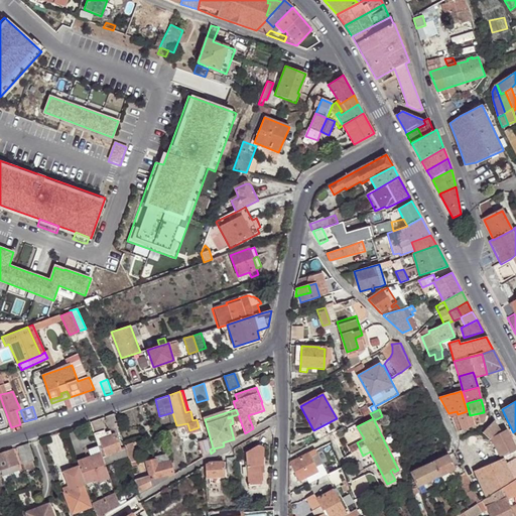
[(460,431),(461,430),(473,426),(470,415),(469,411),(467,411),(458,414),(457,414),(452,418),(453,422),(457,432),(458,431),(460,431)]
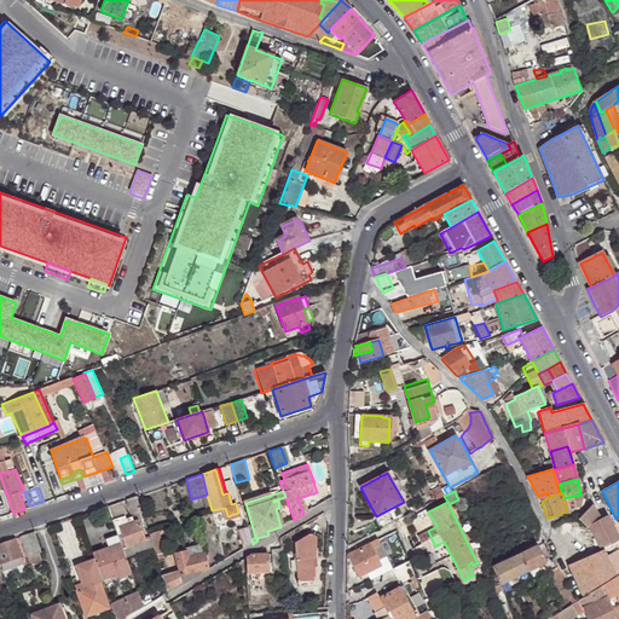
[(563,498),(567,512),(578,508),(579,507),(580,504),(582,501),(582,497),(580,495),(563,498)]
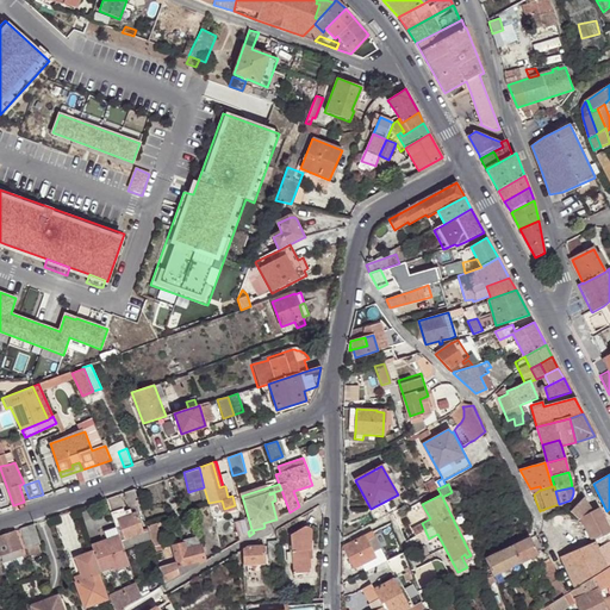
[(139,505),(135,490),(125,492),(130,509),(139,505)]
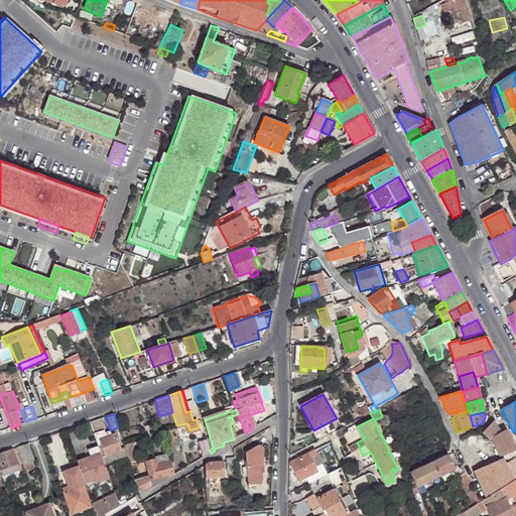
[(501,432),(493,421),(482,432),(489,439),(491,438),(494,443),(496,447),(511,439),(506,430),(501,432)]
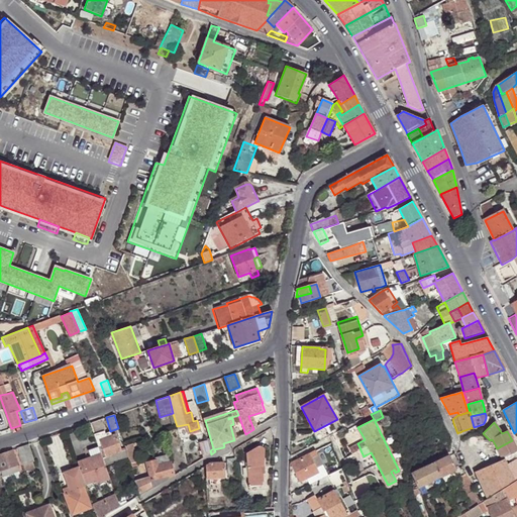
[(109,431),(95,437),(97,441),(100,440),(106,456),(121,451),(116,434),(111,436),(109,431)]
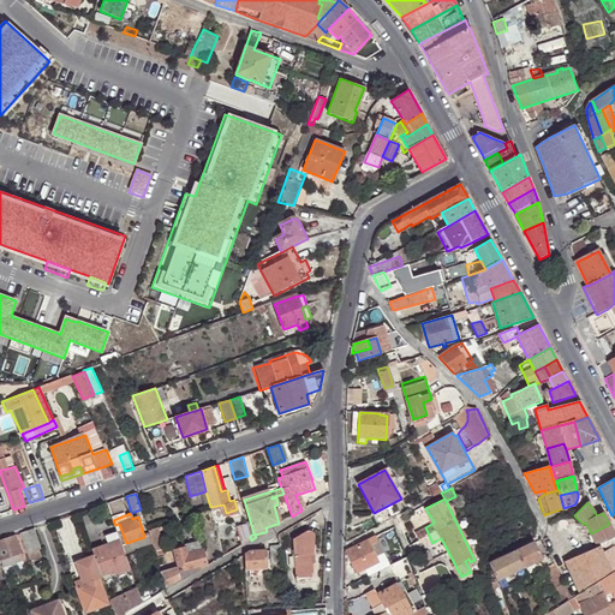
[(250,536),(245,521),(236,524),(240,542),(251,541),(250,536)]
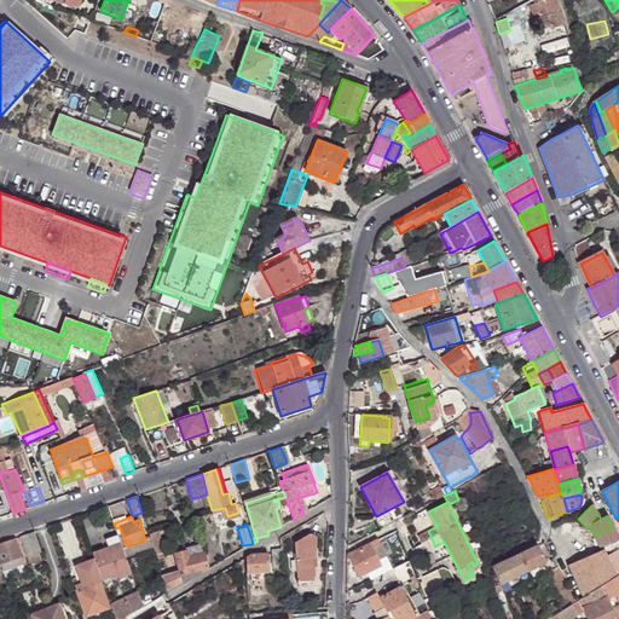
[(617,574),(618,572),(618,537),(613,527),(595,537),(599,543),(602,550),(570,565),(583,596),(589,591),(617,574)]
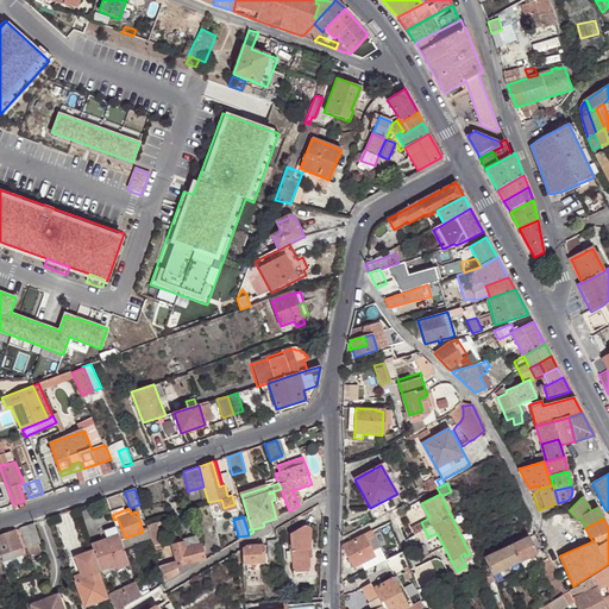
[(162,544),(156,522),(148,525),(154,547),(162,544)]
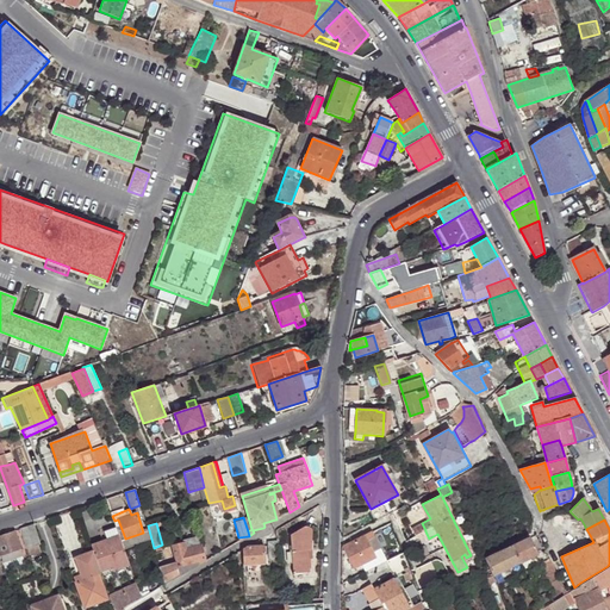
[(41,551),(32,524),(20,528),(29,555),(41,551)]
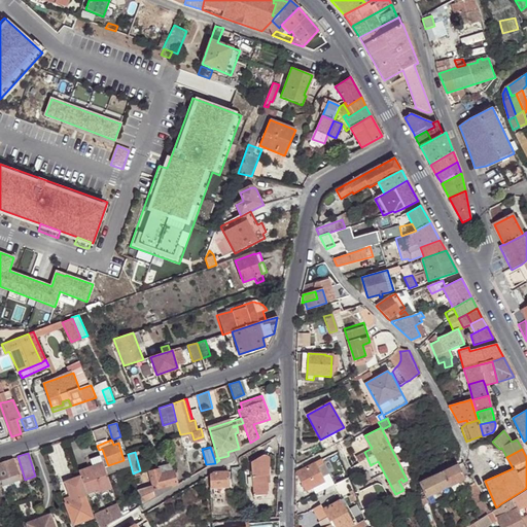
[(80,476),(86,492),(88,496),(96,492),(96,490),(106,486),(111,484),(100,455),(90,458),(93,466),(79,471),(80,476)]
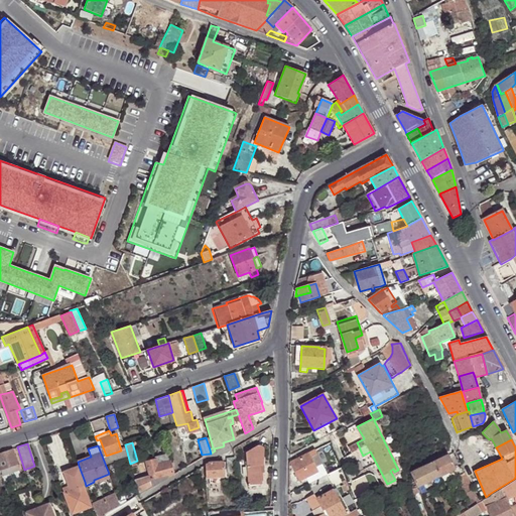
[(246,452),(248,486),(261,485),(260,467),(263,466),(262,449),(261,447),(259,446),(257,446),(255,447),(252,448),(246,452)]
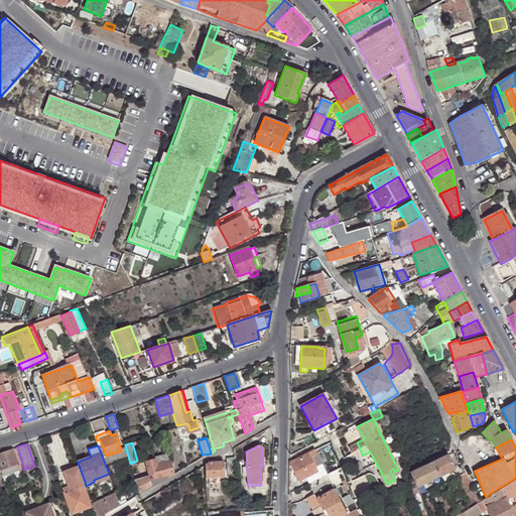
[(17,464),(12,448),(0,453),(0,467),(1,470),(17,464)]
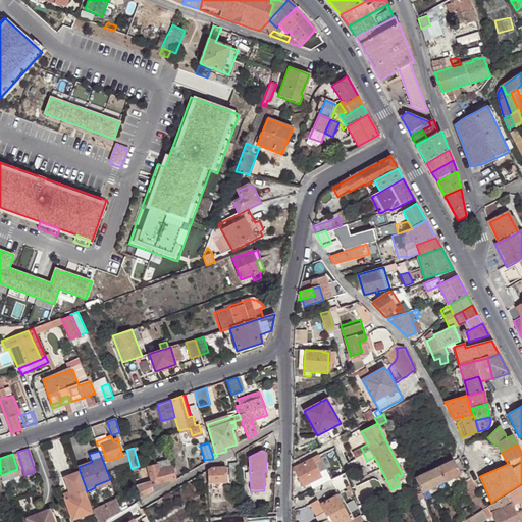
[(318,455),(293,468),(302,486),(327,474),(318,455)]
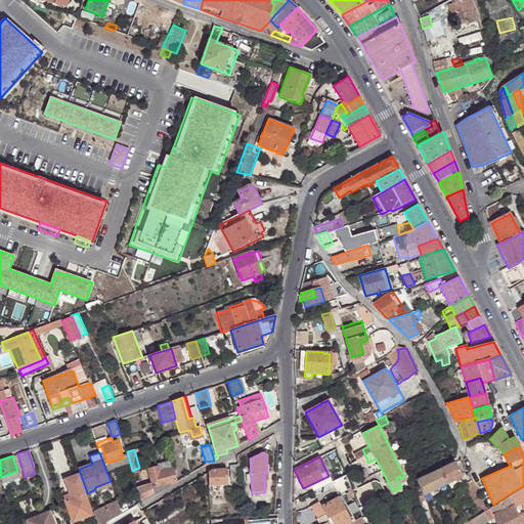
[(135,486),(140,503),(176,482),(170,461),(157,464),(158,467),(147,470),(150,482),(135,486)]
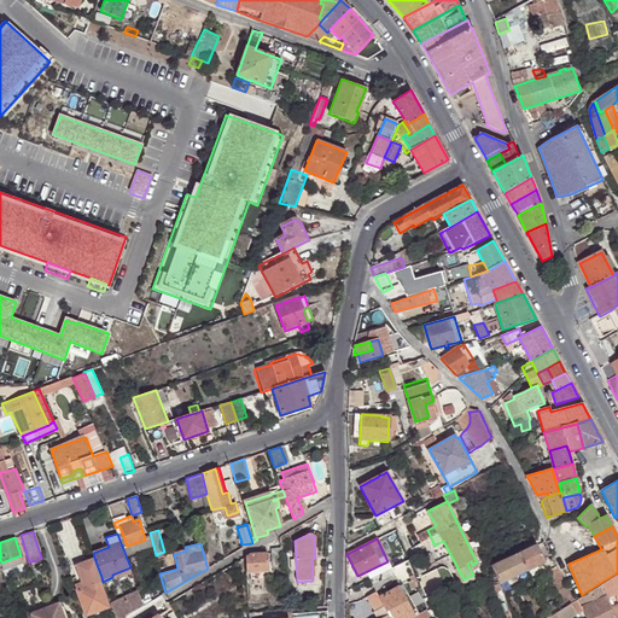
[(518,553),(526,571),(528,570),(544,561),(537,544),(518,553)]
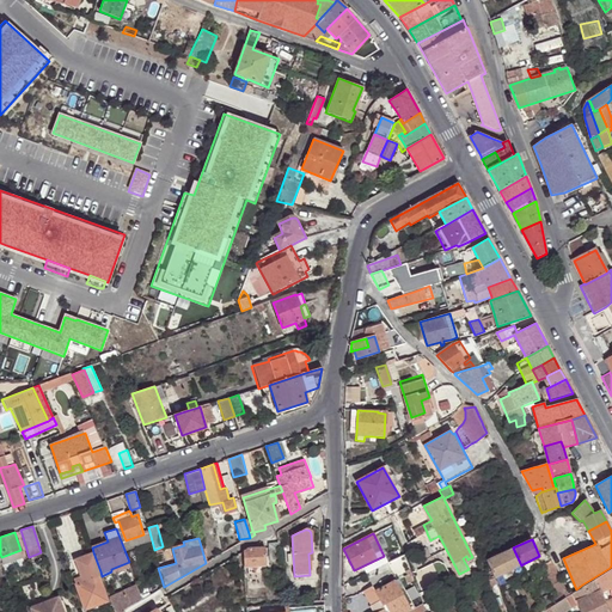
[(280,560),(279,543),(269,543),(269,561),(280,560)]
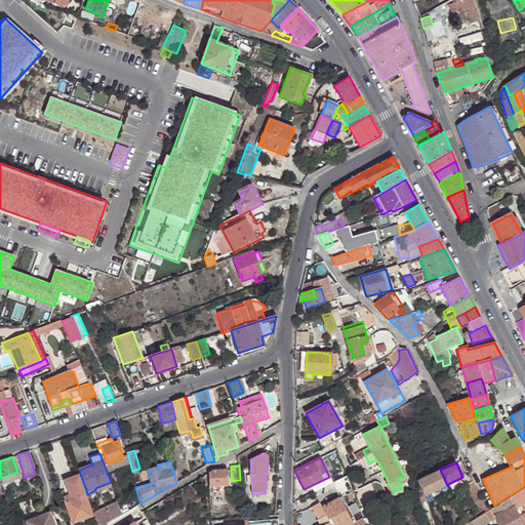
[(423,496),(447,485),(440,470),(417,481),(419,486),(415,488),(416,491),(416,492),(417,496),(417,497),(419,505),(426,501),(423,496)]
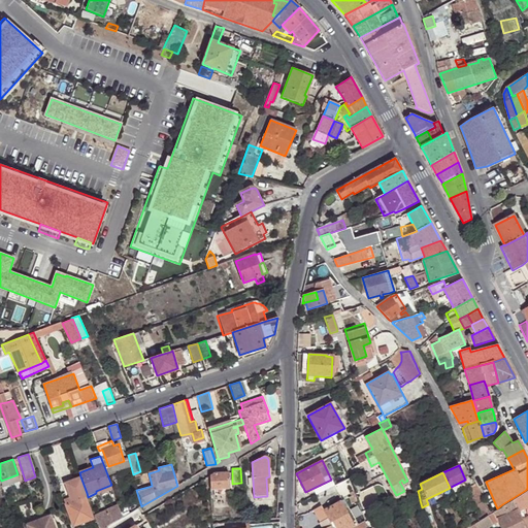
[(215,473),(209,476),(210,489),(229,488),(229,473),(215,473)]
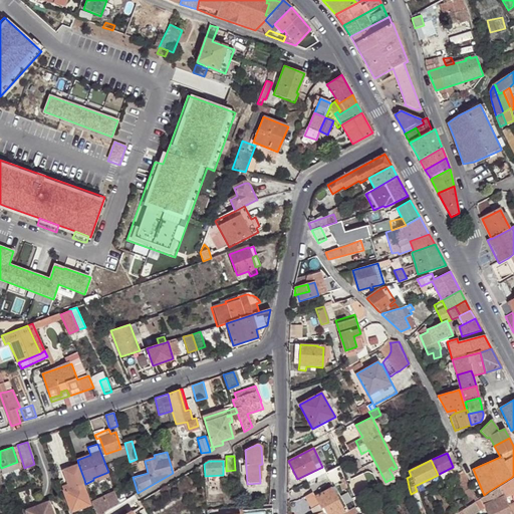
[(354,471),(362,467),(359,461),(351,465),(354,471)]
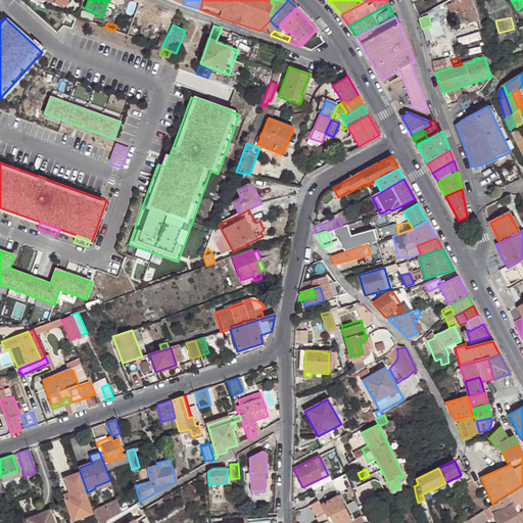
[(17,470),(1,476),(3,481),(19,476),(17,470)]
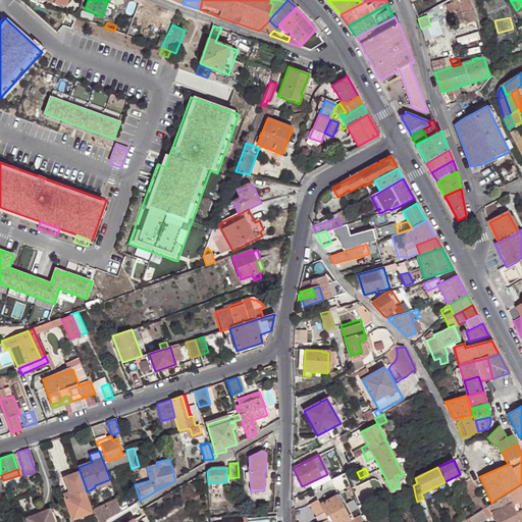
[(84,488),(86,487),(80,471),(58,479),(73,519),(92,512),(84,488)]
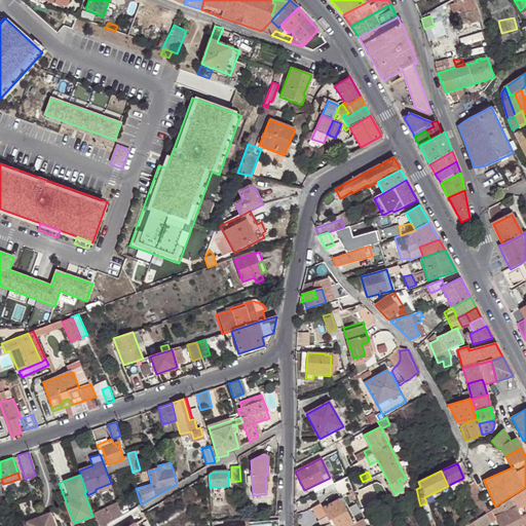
[(472,503),(473,503),(476,501),(473,494),(476,493),(472,484),(471,482),(463,486),(472,503)]
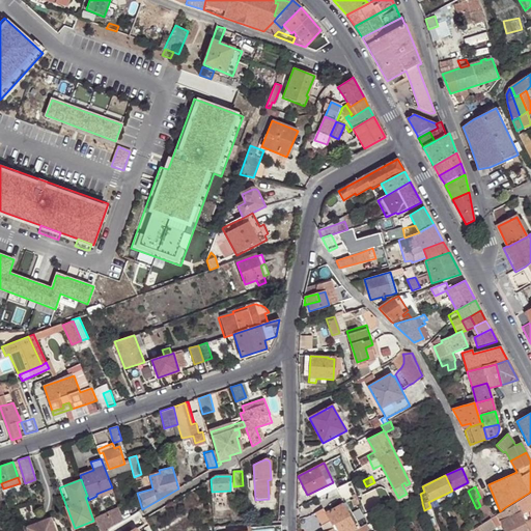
[(115,498),(112,487),(107,490),(111,500),(115,498)]
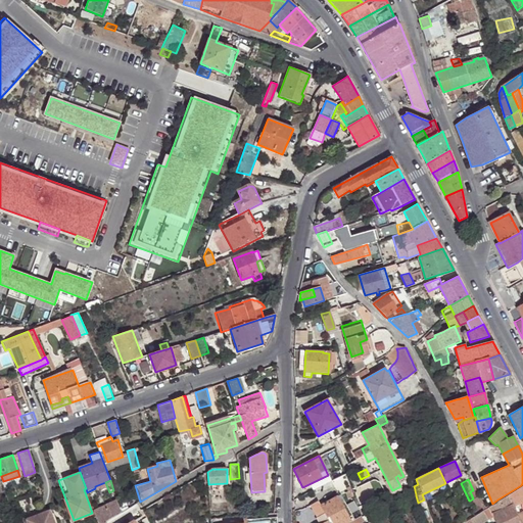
[(355,496),(371,490),(368,483),(352,489),(355,496)]
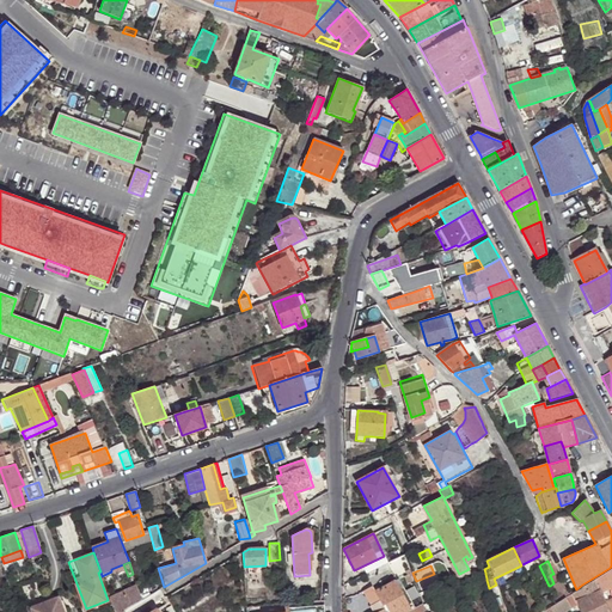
[(611,567),(609,570),(583,586),(594,611),(611,611),(611,601),(611,600),(605,604),(600,592),(611,585),(611,567)]
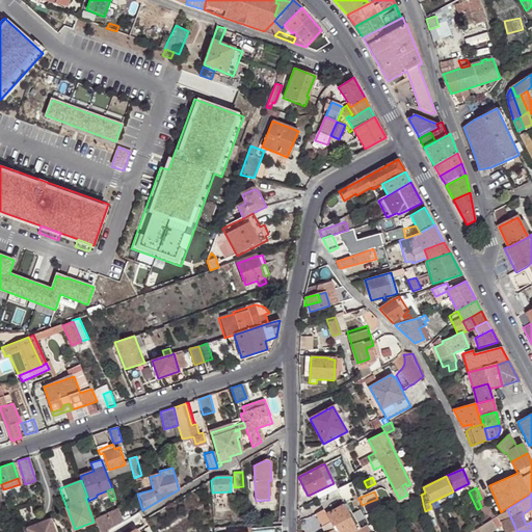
[(335,529),(336,531),(351,531),(356,529),(353,523),(343,505),(325,515),(334,530),(335,529)]
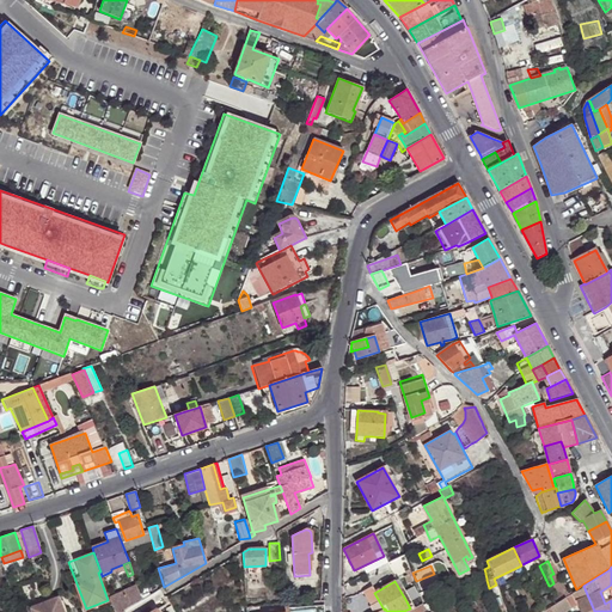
[(115,611),(121,611),(123,611),(142,600),(138,585),(126,591),(129,598),(114,606),(115,611)]
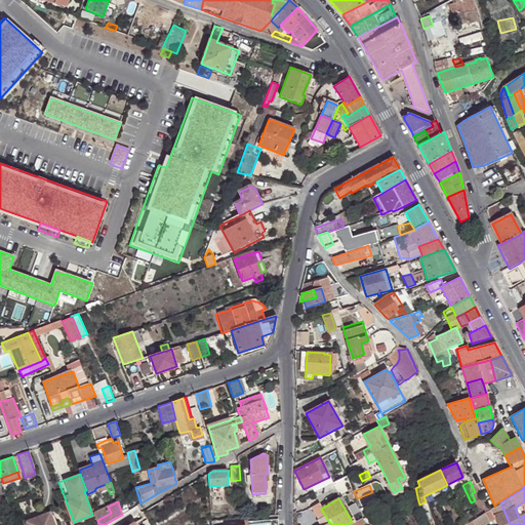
[(510,524),(500,502),(495,507),(490,510),(494,518),(497,524),(510,524)]
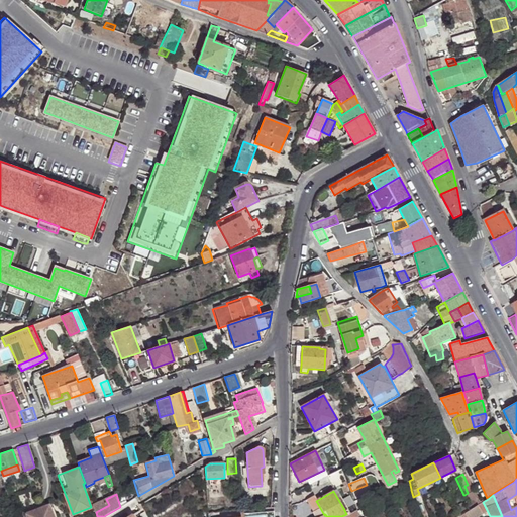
[(106,499),(93,506),(96,512),(109,505),(106,499)]
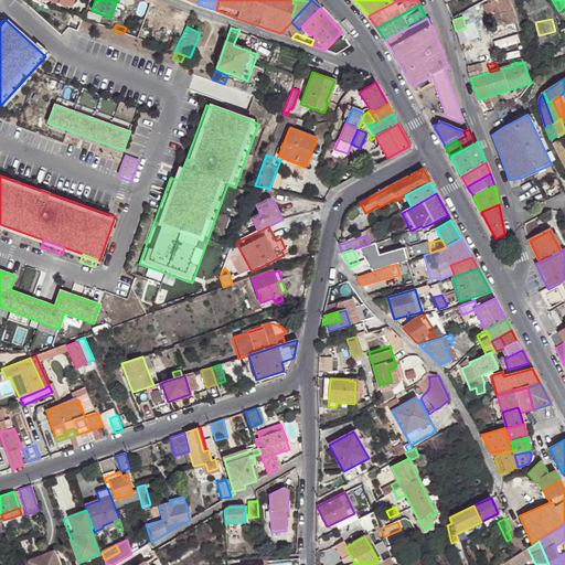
[(532,557),(528,548),(522,552),(526,561),(532,557)]
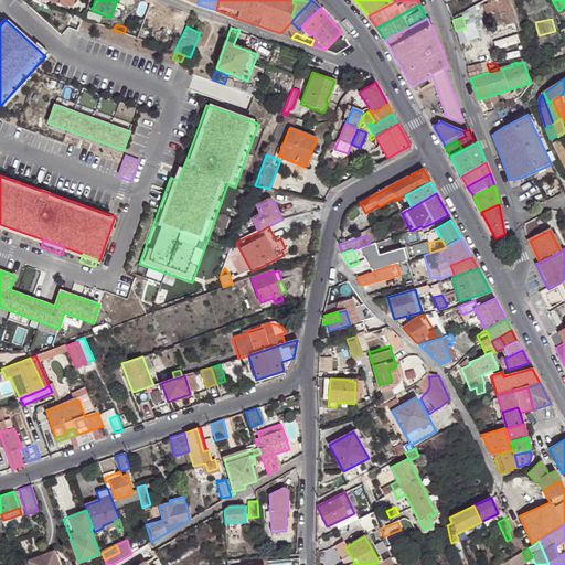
[(54,551),(42,555),(44,561),(56,556),(54,551)]
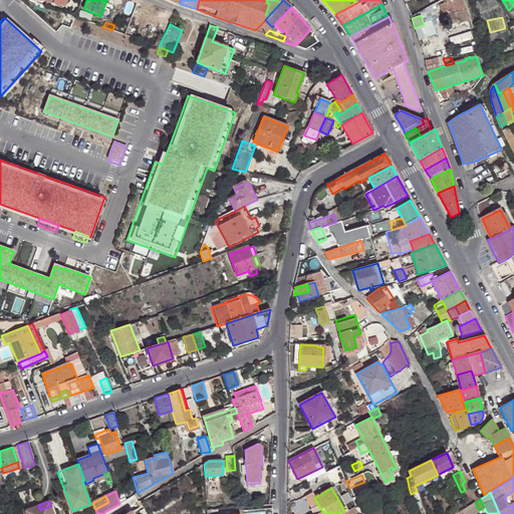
[(469,506),(462,510),(464,513),(473,513),(479,510),(475,502),(469,506)]
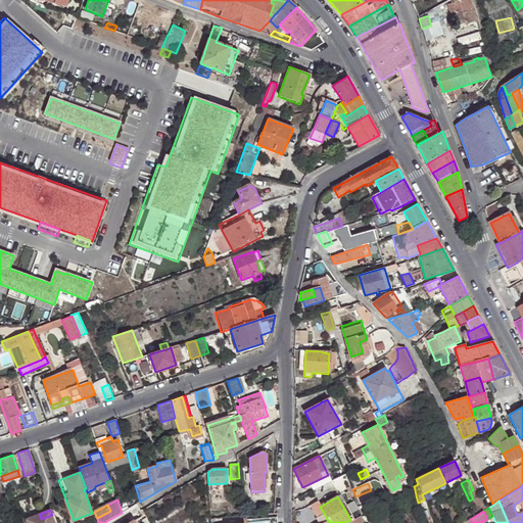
[(41,519),(39,514),(26,519),(28,522),(55,522),(52,515),(41,519)]
